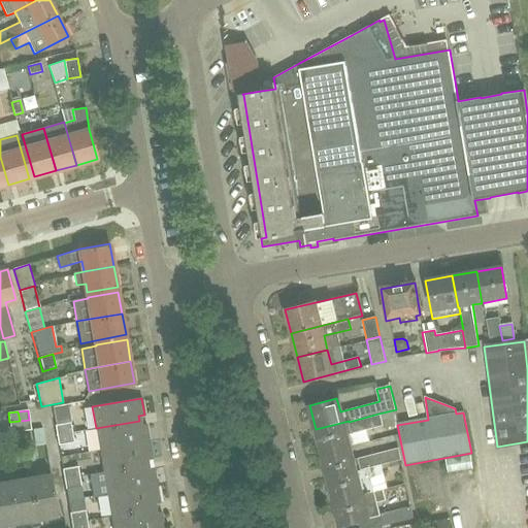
[(350,447),(347,434),(382,426),(378,414),(349,422),(349,421),(316,429),(322,454),(350,447)]
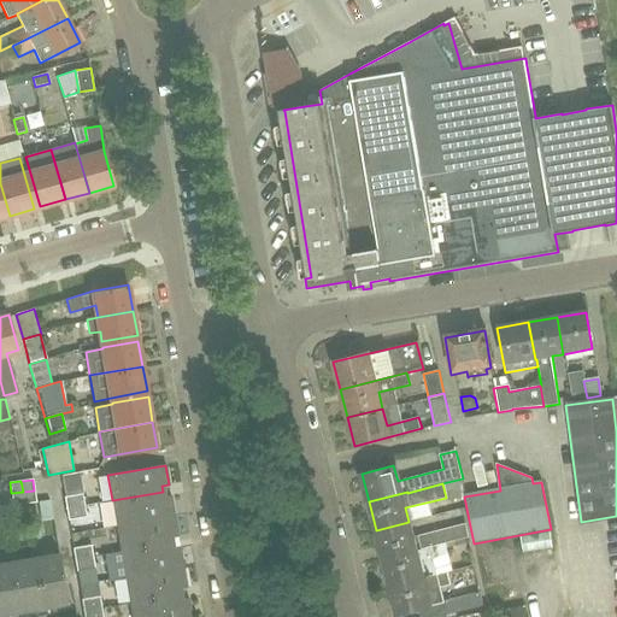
[(34,491),(23,492),(24,504),(36,501),(34,491)]
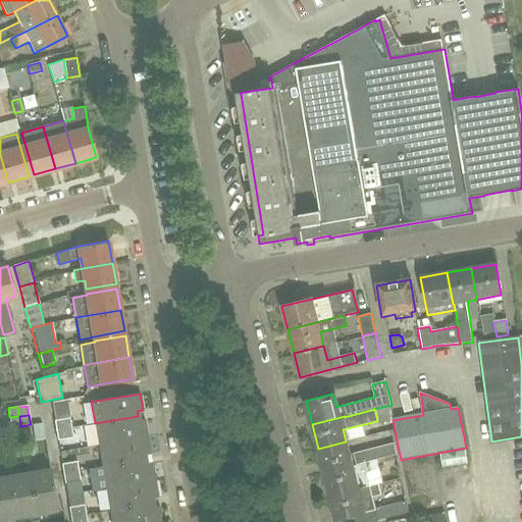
[(19,416),(9,417),(10,427),(20,426),(19,416)]
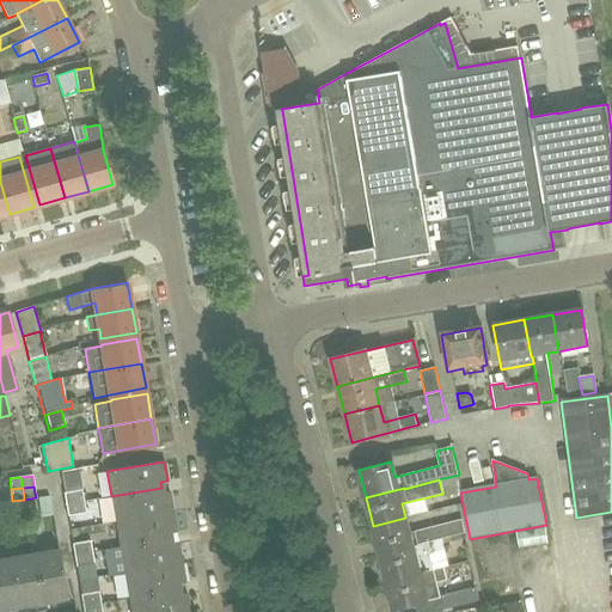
[(172,512),(169,493),(163,493),(161,488),(111,496),(116,521),(172,512)]
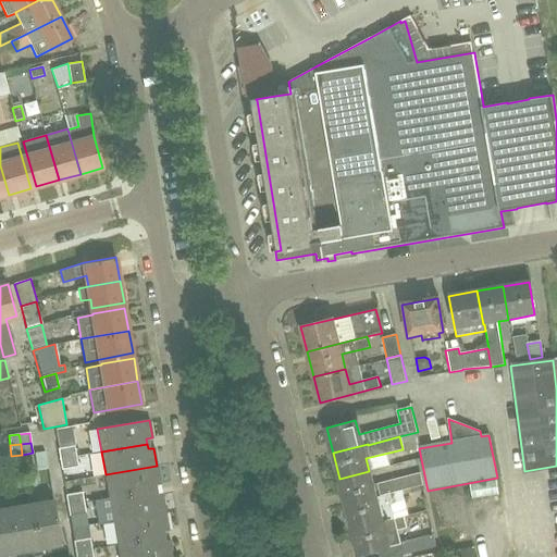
[(60,459),(75,456),(74,446),(58,448),(60,459)]
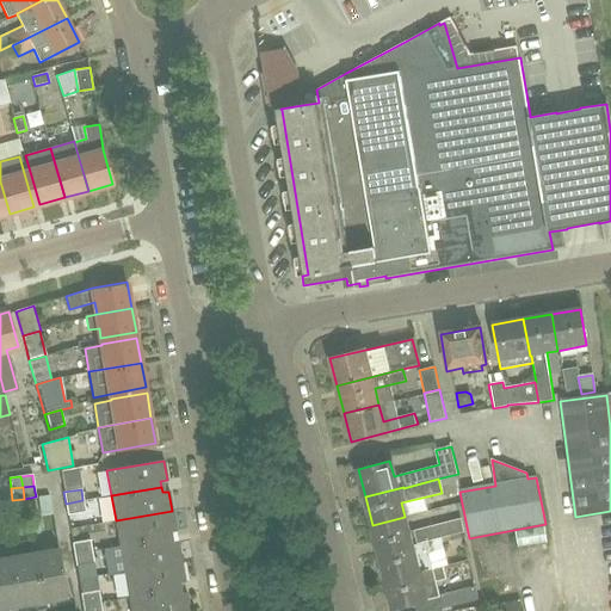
[(85,512),(82,500),(66,504),(67,514),(85,512)]
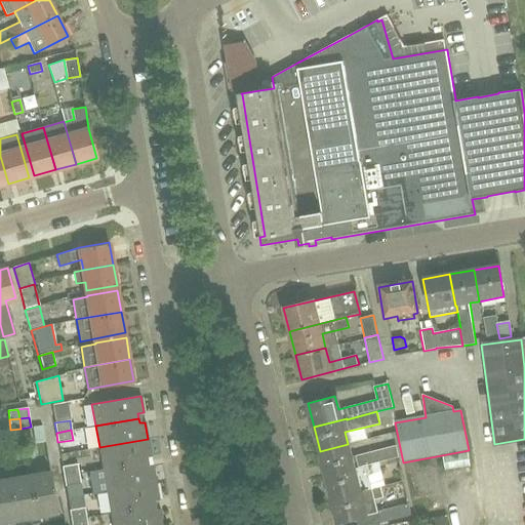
[(146,457),(151,456),(148,439),(99,447),(103,470),(147,461),(146,457)]
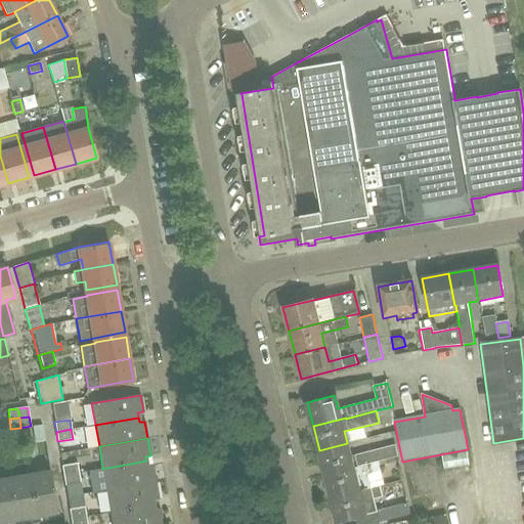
[(325,474),(379,461),(379,462),(398,456),(396,445),(350,456),(347,443),(319,450),(325,474)]
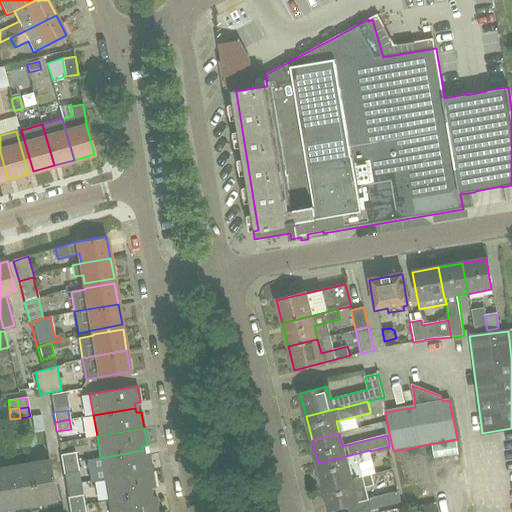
[(436,460),(459,456),(457,443),(434,447),(436,460)]
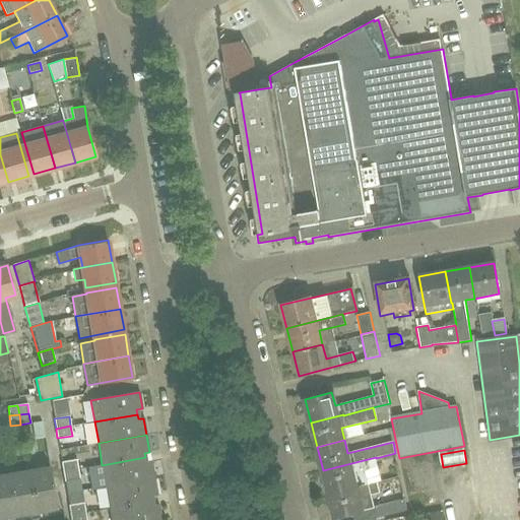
[(154,478),(151,461),(145,462),(145,457),(102,465),(106,486),(154,478)]
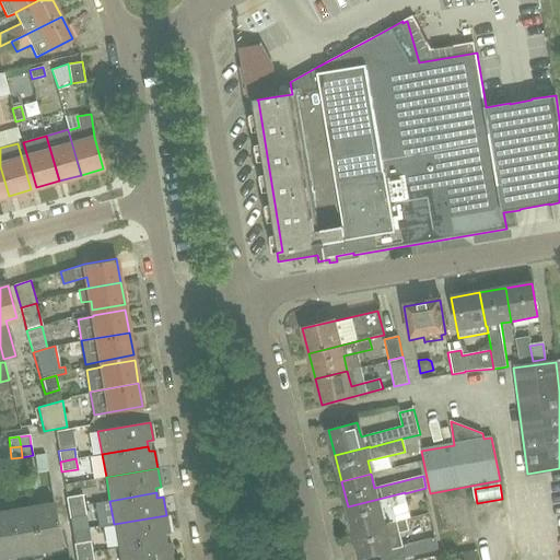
[(354,533),(397,522),(394,508),(407,503),(405,493),(405,492),(348,506),(354,533)]
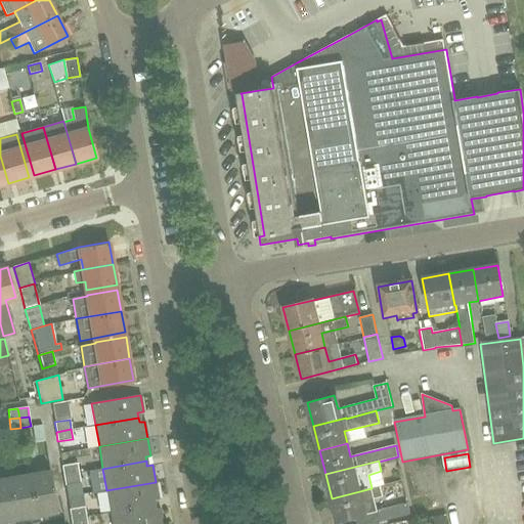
[(63,476),(79,473),(77,464),(62,466),(63,476)]
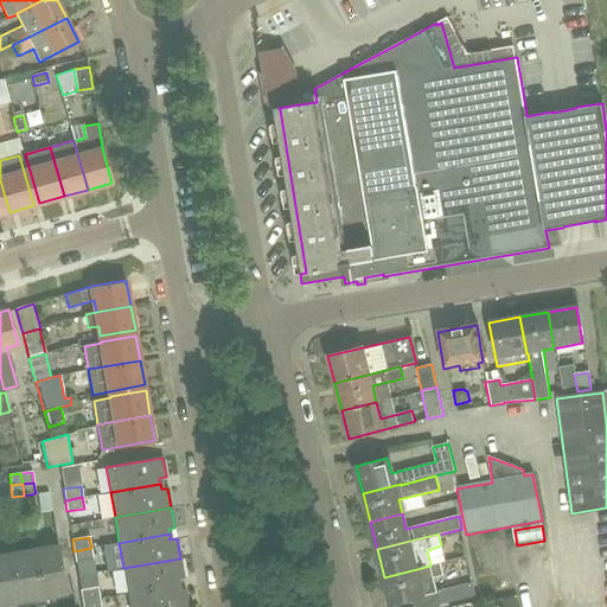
[(66,594),(58,545),(33,549),(42,599),(66,594)]
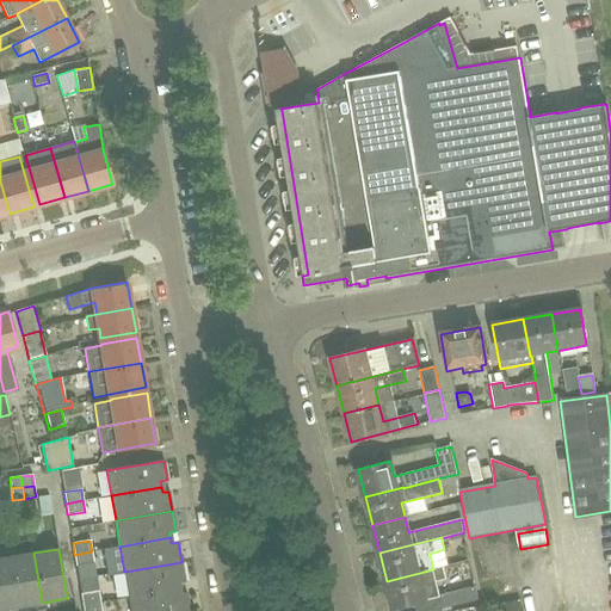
[(93,563),(92,551),(74,555),(76,566),(93,563)]
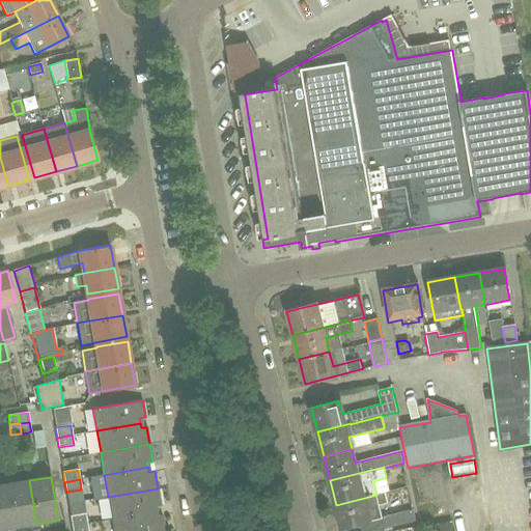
[(36,524),(29,480),(8,483),(17,527),(36,524)]
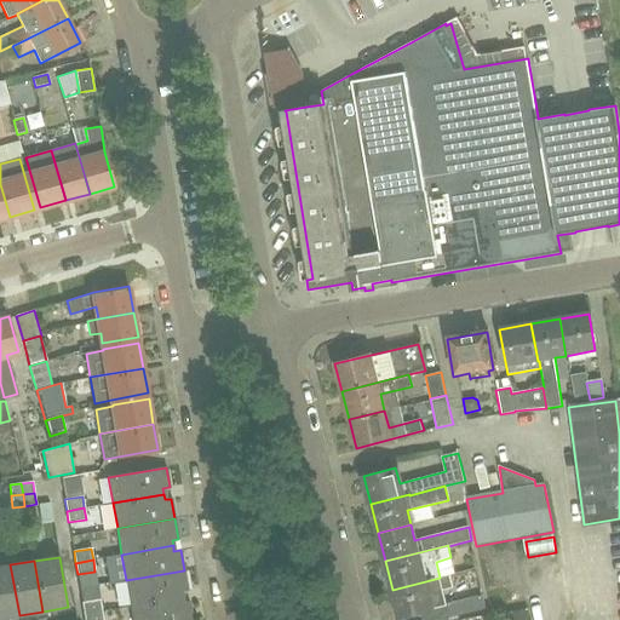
[(0,619),(19,615),(10,564),(0,566),(0,619)]
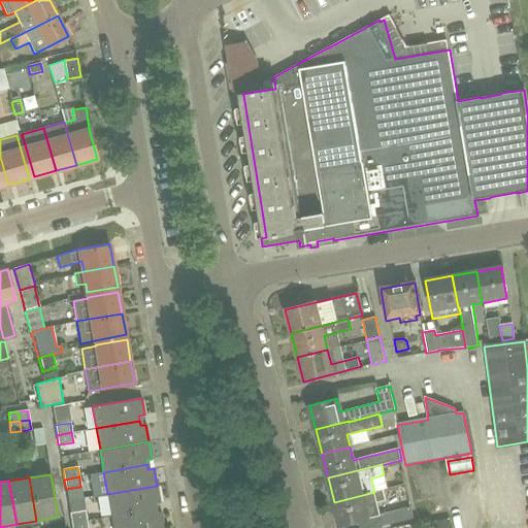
[(155,508),(154,504),(160,503),(157,486),(107,494),(111,517),(155,508)]
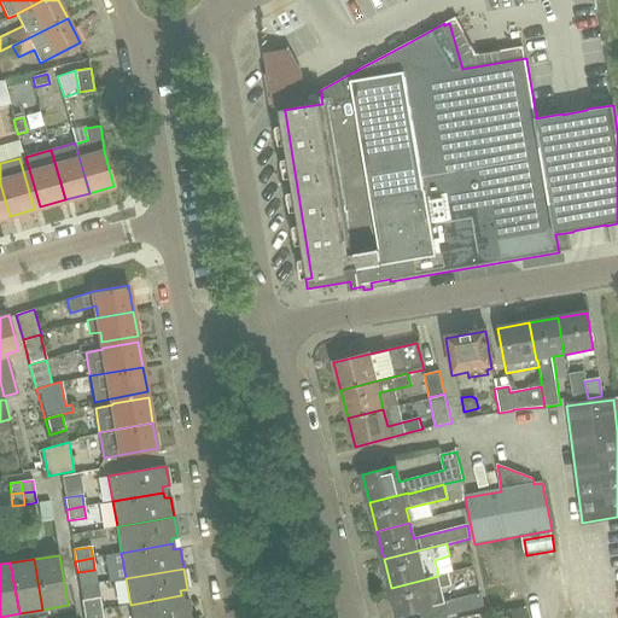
[(438,576),(391,588),(398,617),(420,611),(444,605),(445,604),(445,601),(442,588),(450,587),(448,573),(438,576)]
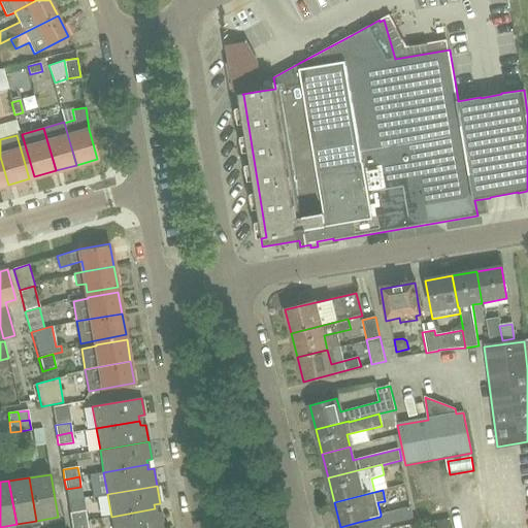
[(381,516),(380,517),(383,526),(414,519),(410,506),(381,514),(381,516)]
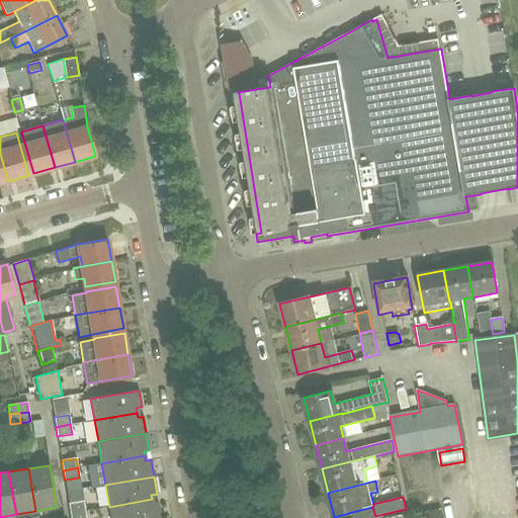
[(160,517),(158,503),(153,504),(152,499),(109,507),(111,517),(160,517)]
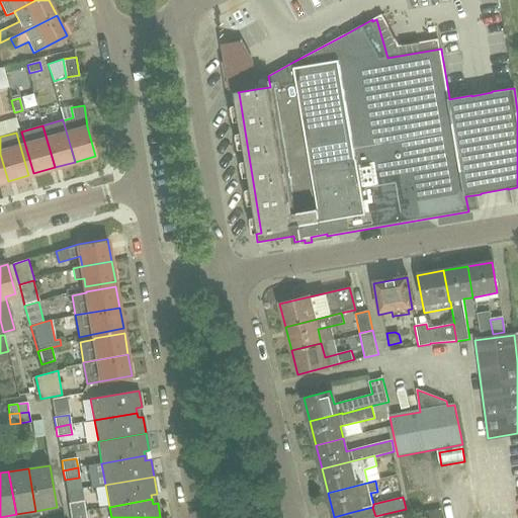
[(70,510),(70,513),(85,511),(84,501),(69,503),(70,510)]
